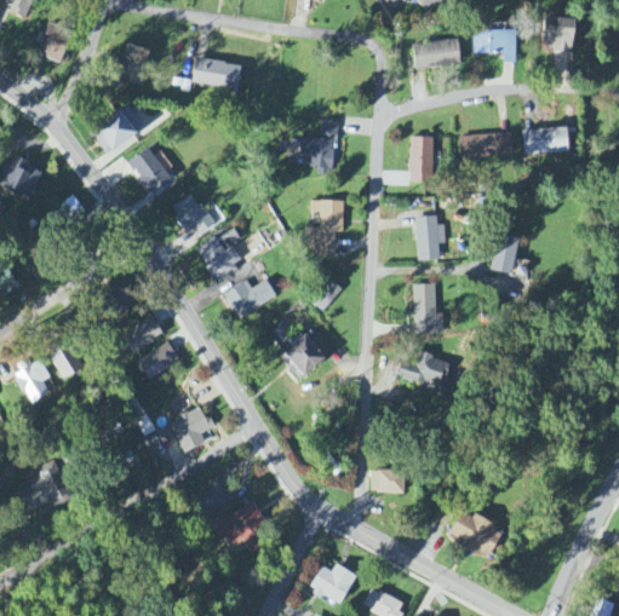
[(9,0),(6,10),(26,16),(30,5),(33,5),(34,0),(9,0)]
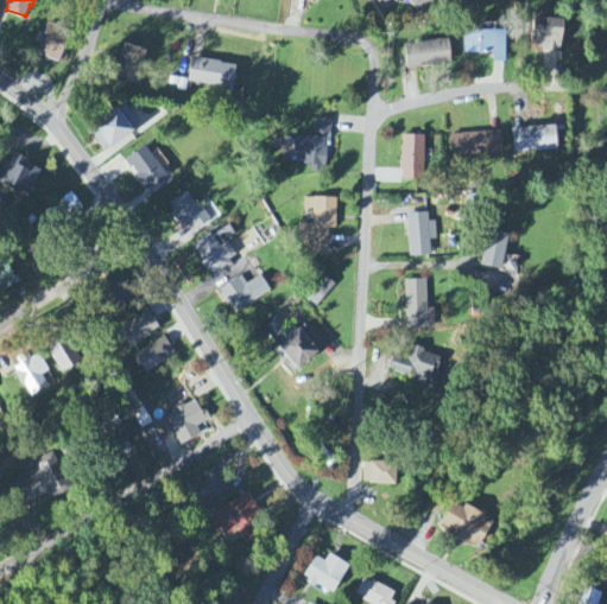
[(410,0),(422,12),(432,0),(410,0)]
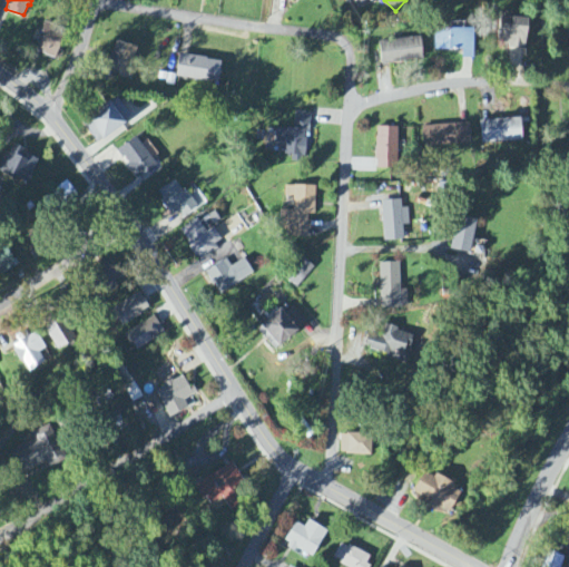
[(528,17),(511,15),(510,18),(500,17),(498,42),(525,46),(528,17)]
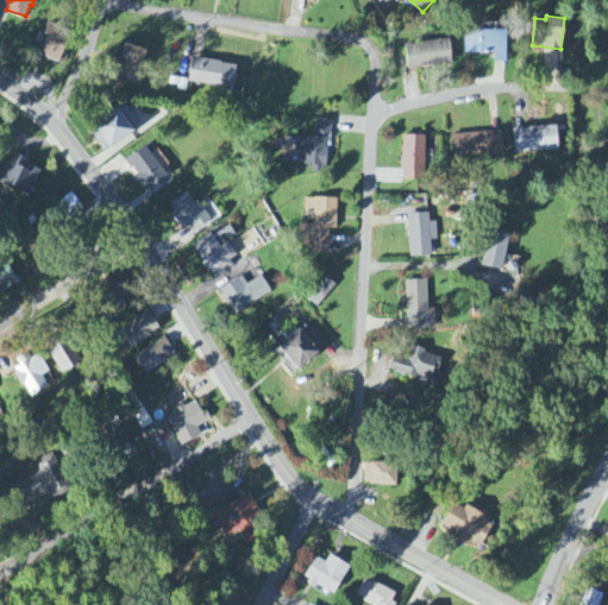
[(38,54),(61,60),(69,32),(46,26),(38,54)]
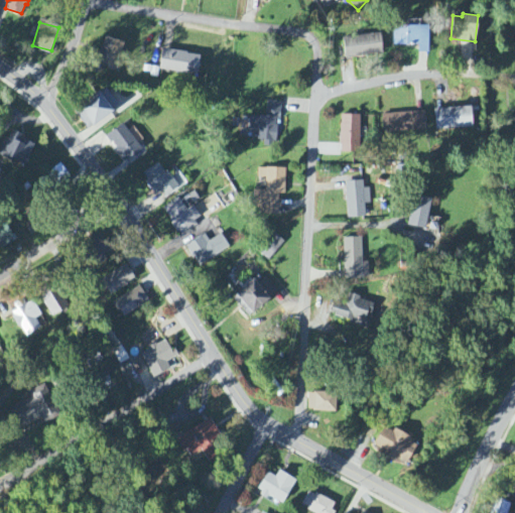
[(429,25),(394,24),(393,43),(419,43),(419,51),(429,51),(429,25)]
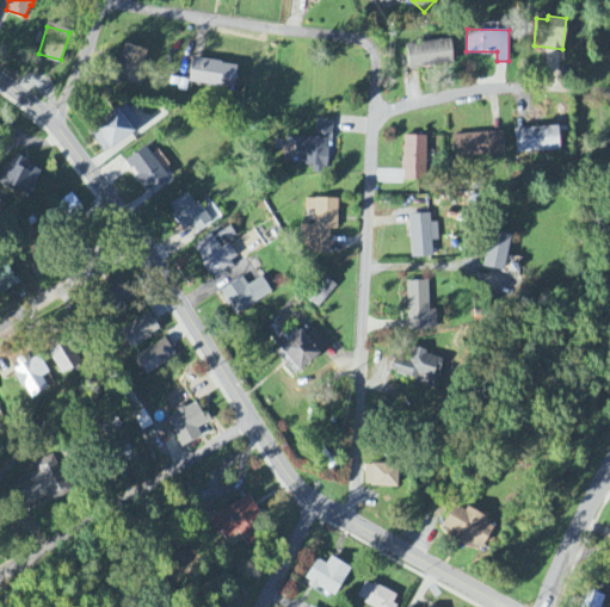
[(454,62),(451,38),(406,42),(408,67),(454,62)]
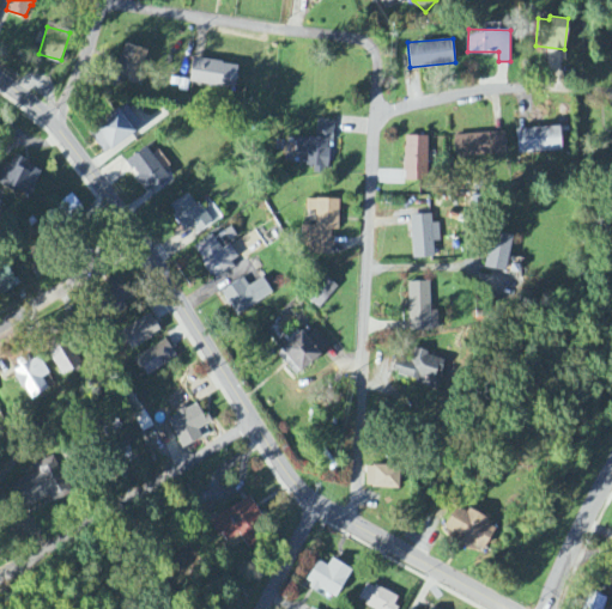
[(140,79),(146,47),(122,42),(116,74),(140,79)]
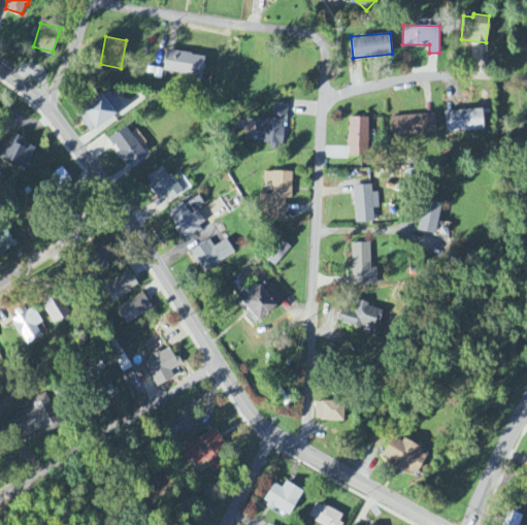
[(203,74),(204,53),(166,50),(164,71),(203,74)]
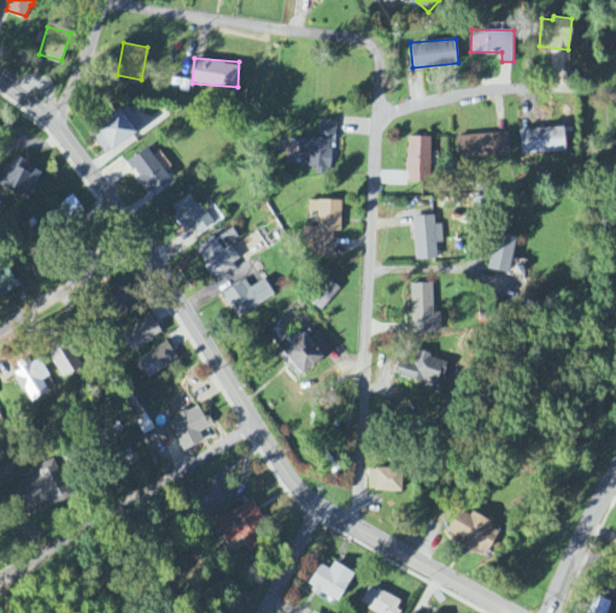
[(88,130),(104,152),(142,125),(127,104),(88,130)]
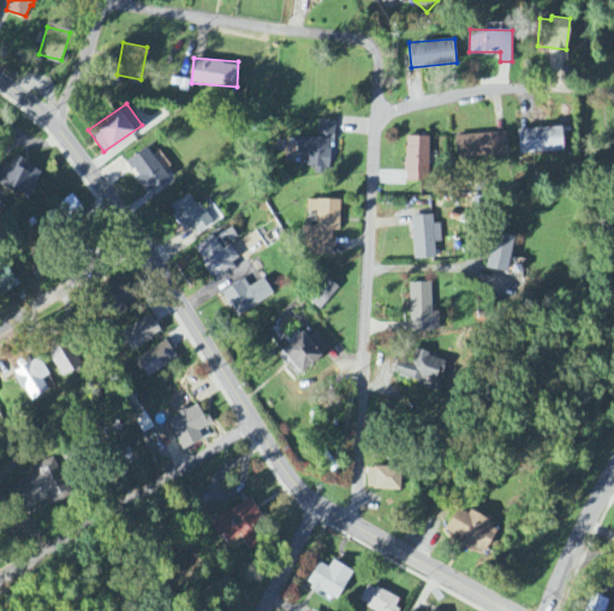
[(296,154),(308,155),(307,168),(328,171),(332,141),(334,141),(337,120),(320,119),(317,138),(298,136),(296,154)]
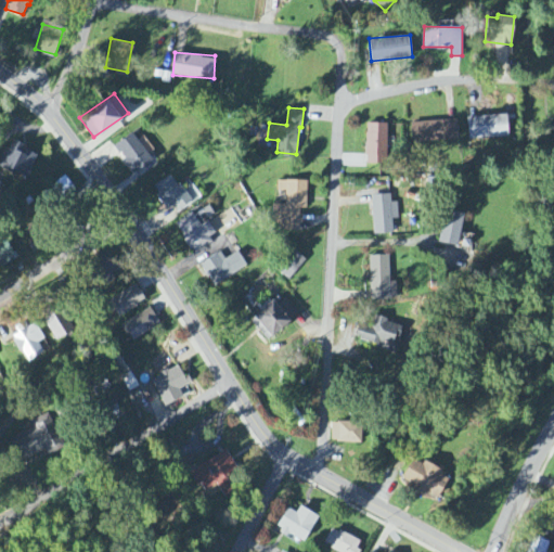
[(507,136),(506,114),(467,115),(468,137),(507,136)]
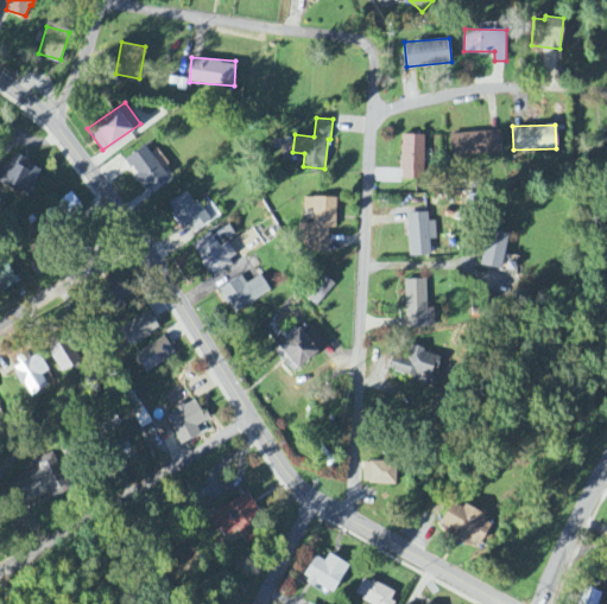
[(503,153),(501,131),(451,132),(451,154),(503,153)]
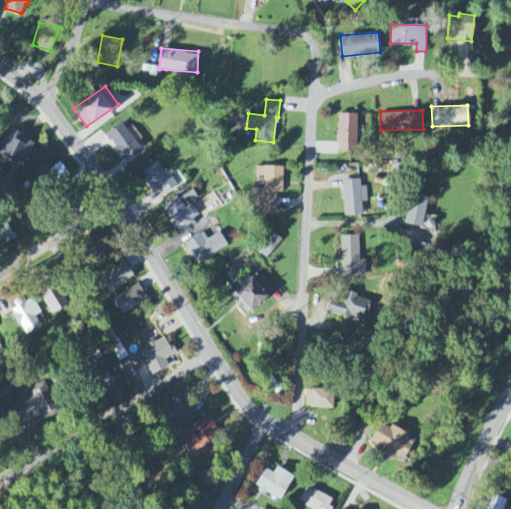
[(338,149),(357,150),(358,113),(338,112),(338,149)]
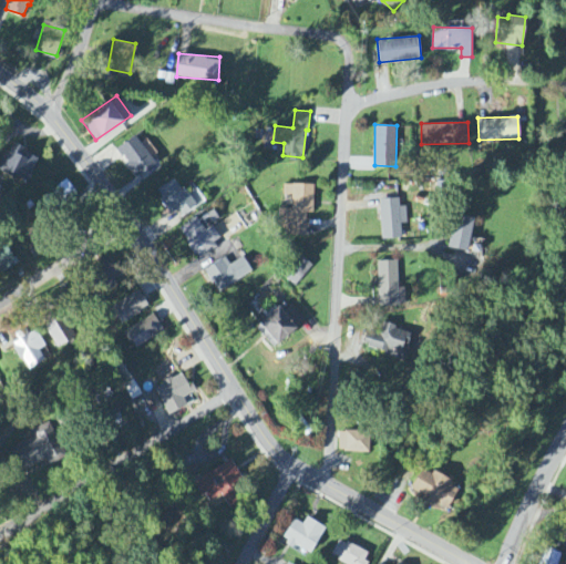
[(156,162),(135,134),(116,149),(137,176),(156,162)]
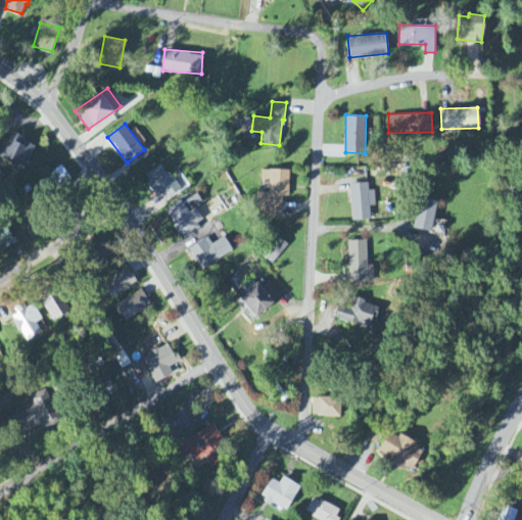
[(0,155),(26,167),(36,142),(9,132),(0,155)]
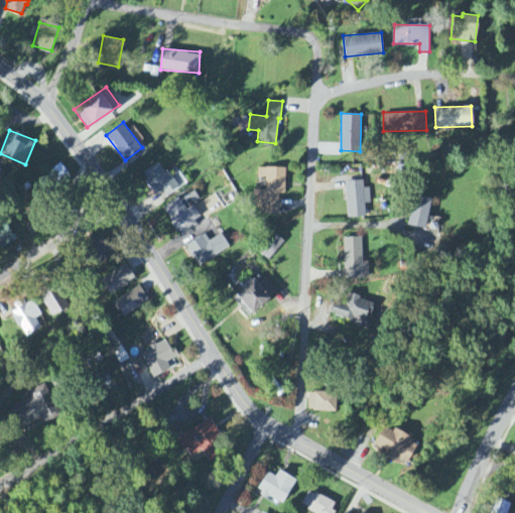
[(163,188),(166,195),(177,186),(160,160),(142,172),(156,194),(163,188)]
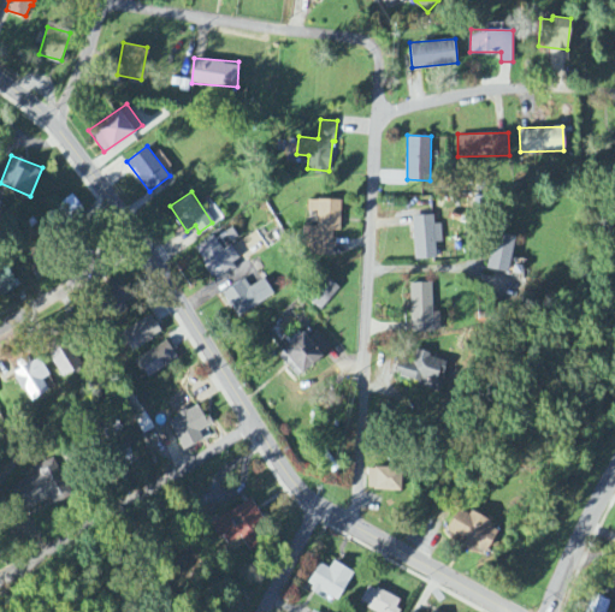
[(66,225),(86,209),(72,194),(53,208),(66,225)]
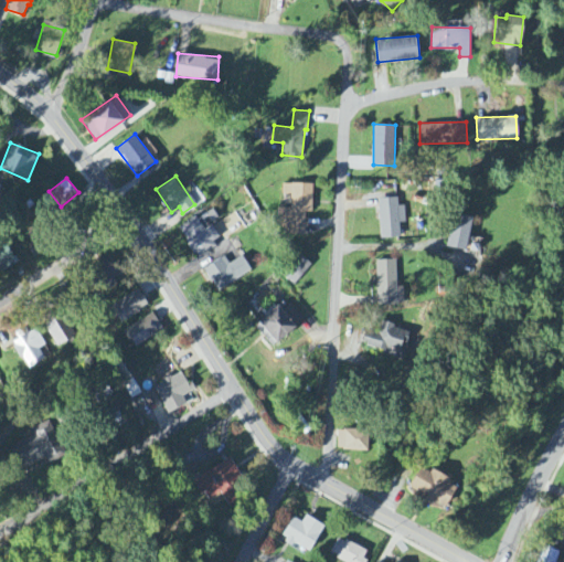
[(314,182),(283,182),(283,193),(291,193),(291,207),(283,207),(282,234),(307,234),(307,211),(312,211),(314,182)]
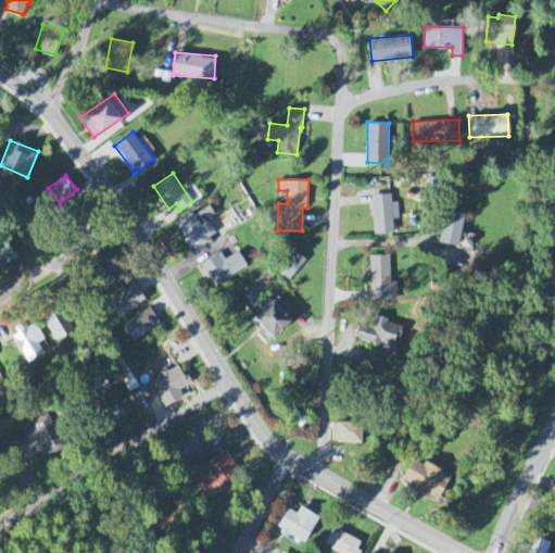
[(373,193),(375,234),(394,233),(394,217),(400,217),(399,201),(392,201),(391,193),(373,193)]
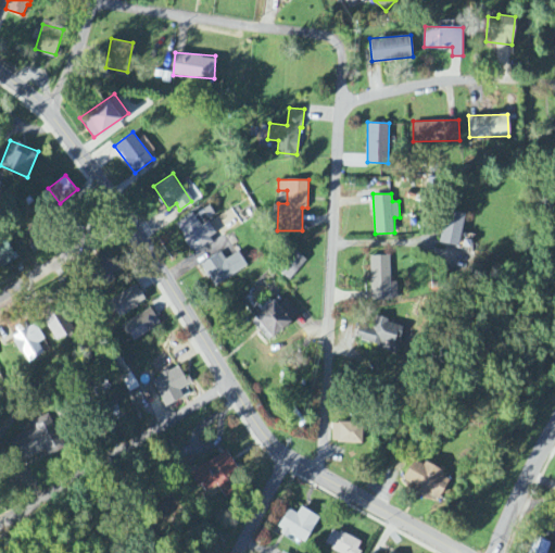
[(439,241),(458,246),(465,213),(446,209),(439,241)]
